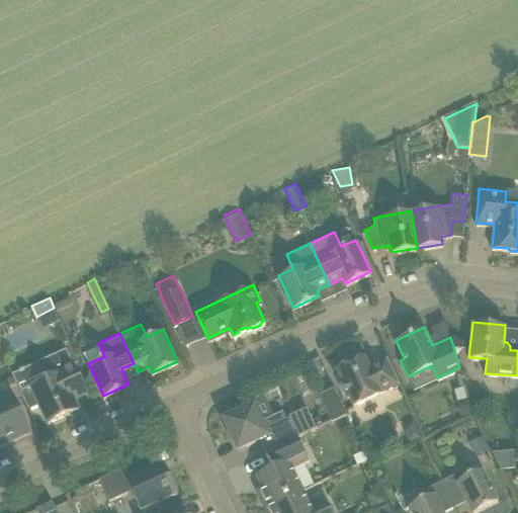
[(66,346),(11,371),(19,390),(27,407),(38,402),(48,421),(78,407),(76,403),(73,397),(86,390),(73,360),(66,346)]
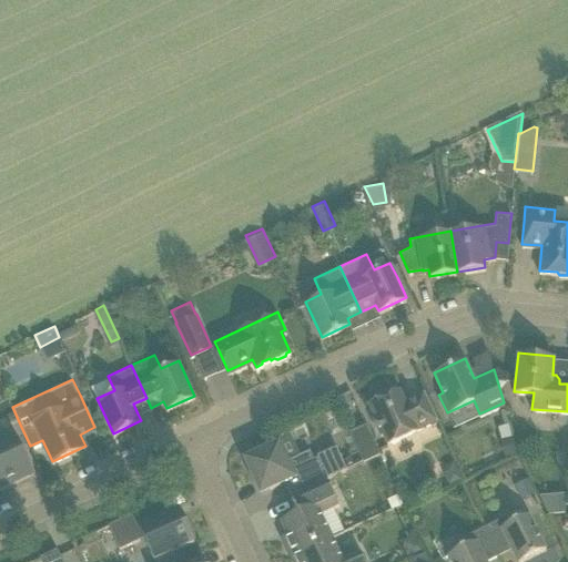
[(381,432),(383,431),(387,442),(417,428),(416,427),(437,418),(424,389),(403,399),(398,388),(368,401),(375,417),(373,418),(381,432)]
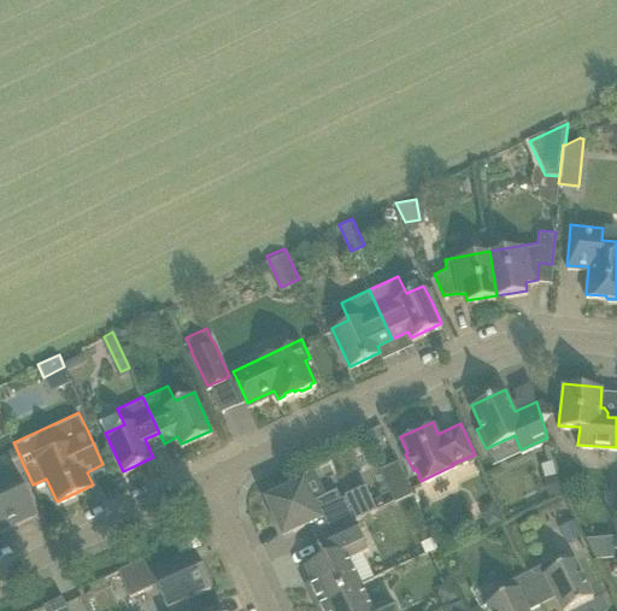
[(395,500),(413,492),(399,458),(380,466),(395,500)]
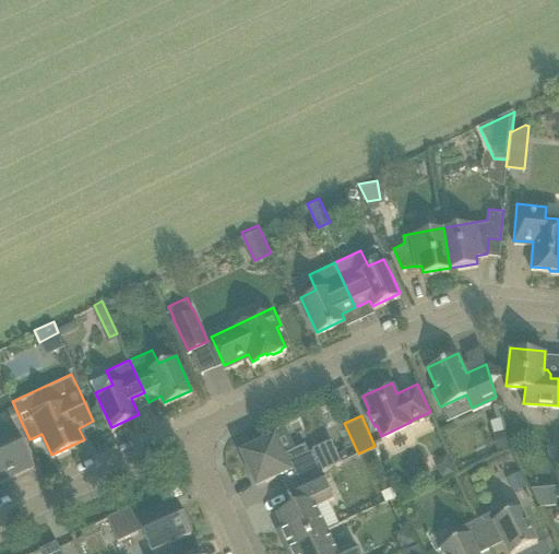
[(0,478),(32,463),(12,422),(0,427),(0,478)]
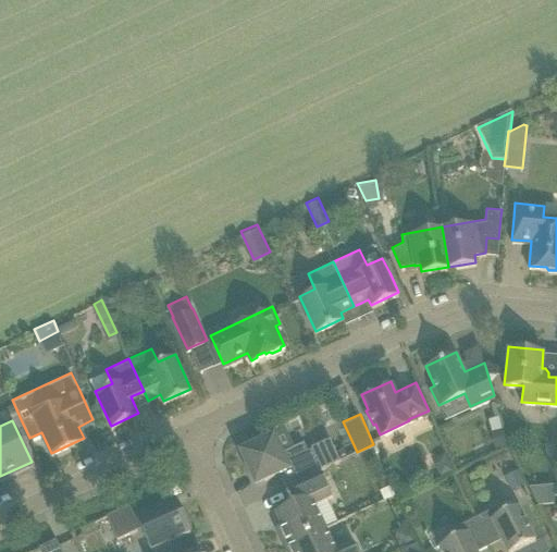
[(502,425),(492,428),(497,444),(506,442),(502,425)]
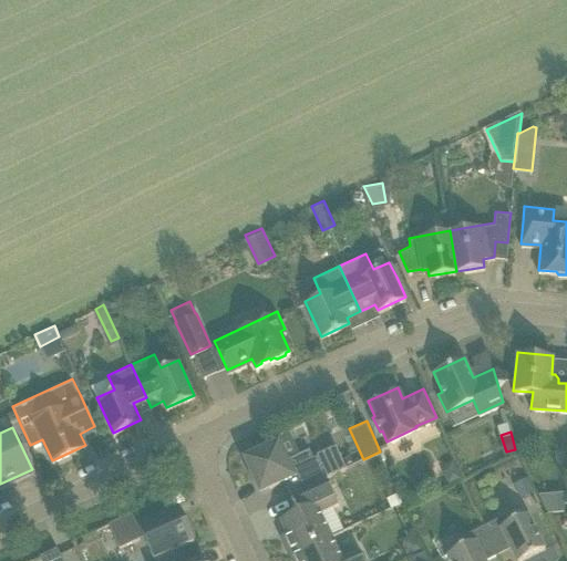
[(462,434),(449,439),(460,464),(477,456),(473,447),(472,446),(471,446),(470,445),(468,444),(466,443),(466,442),(465,440),(464,439),(464,438),(463,437),(463,436),(462,435),(462,434)]
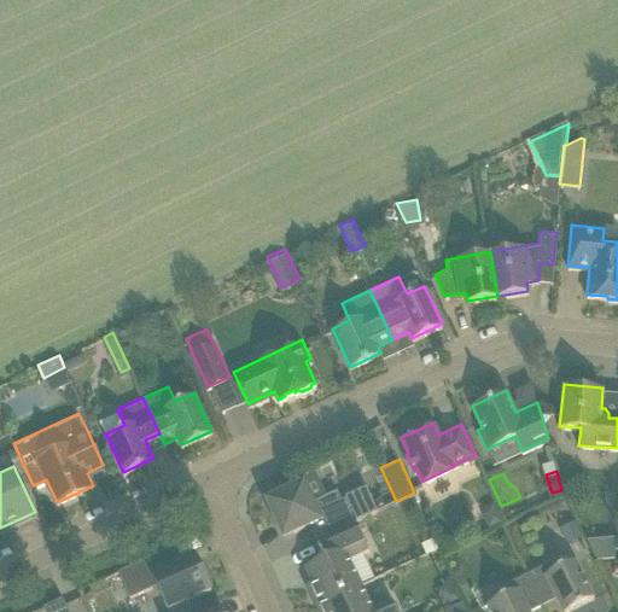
[(303,481),(267,497),(284,534),(309,522),(316,537),(351,520),(355,519),(377,510),(365,484),(343,494),(344,495),(340,496),(337,488),(312,500),(303,481)]
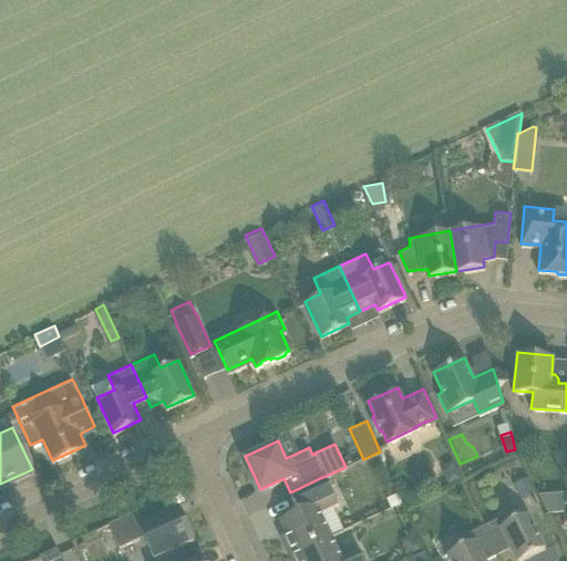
[(446,461),(443,469),(449,481),(460,476),(452,459),(446,461)]
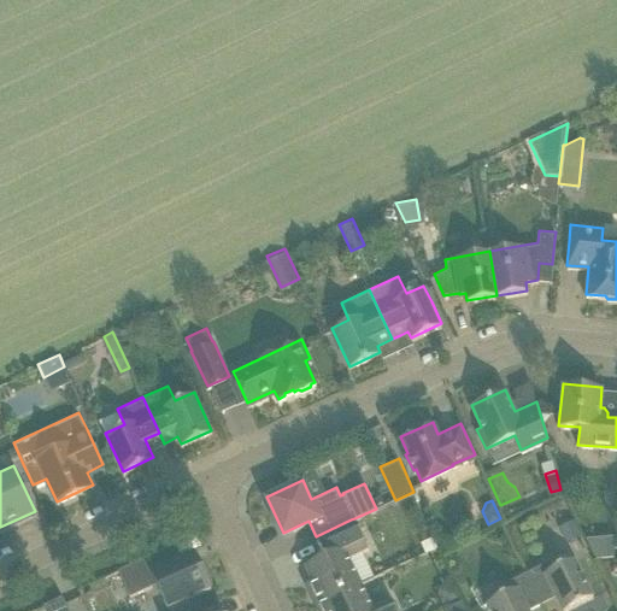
[(574,517),(559,524),(566,536),(581,529),(574,517)]
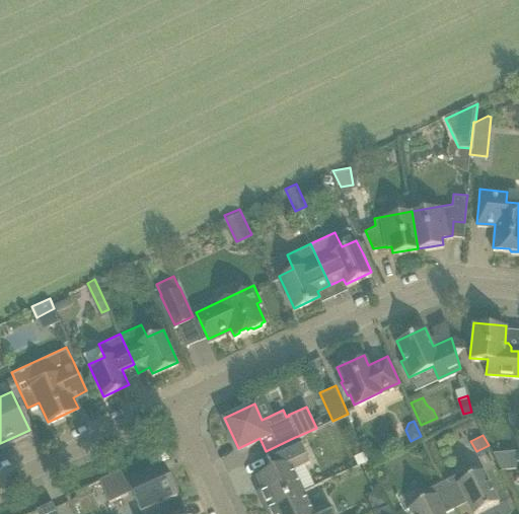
[(295,437),(266,451),(273,466),(255,474),(262,487),(256,489),(265,506),(302,488),(293,467),(309,459),(298,436),(295,437)]
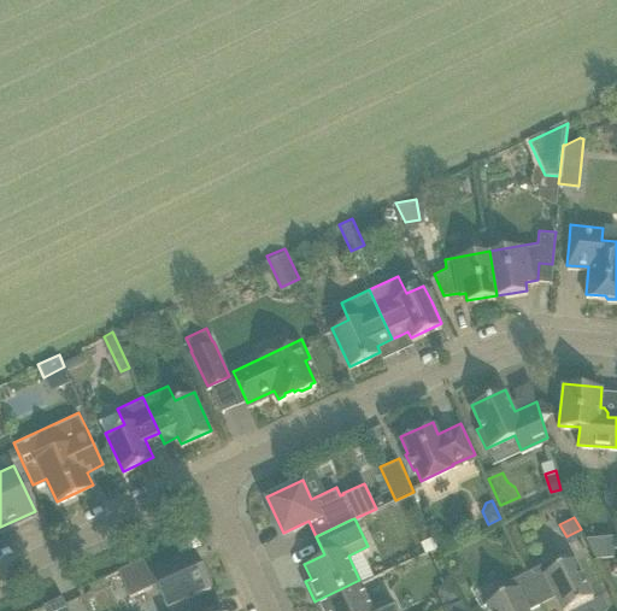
[(616,533),(587,536),(598,557),(615,556),(616,533)]
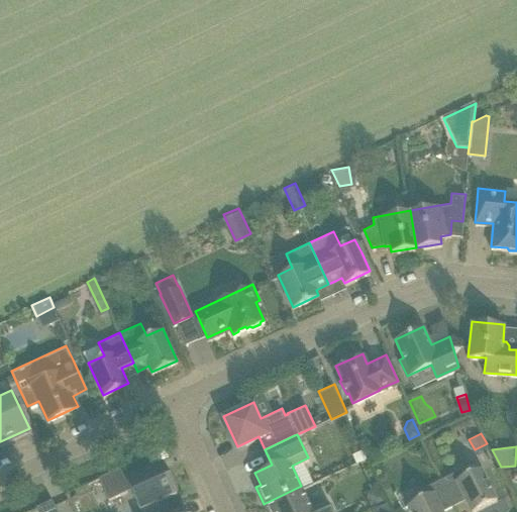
[(363,447),(352,451),(356,461),(367,456),(363,447)]
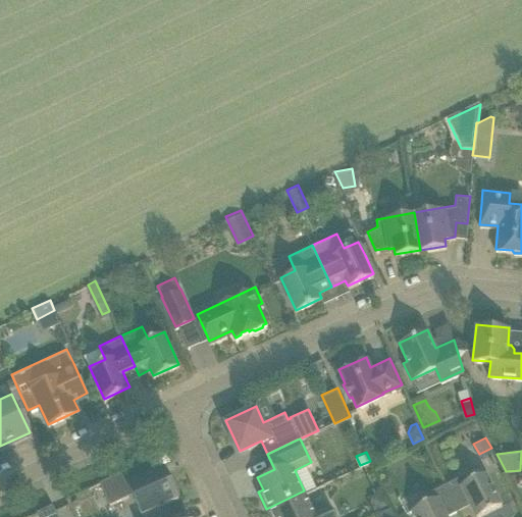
[(141,512),(177,495),(164,465),(133,479),(126,466),(99,479),(109,502),(132,492),(141,512)]
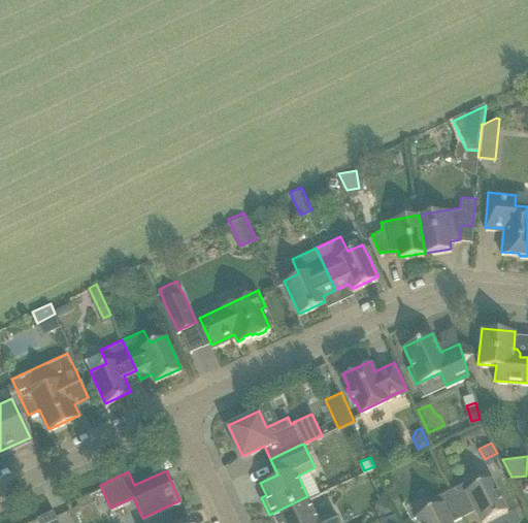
[(469,478),(450,488),(463,515),(474,509),(481,521),(506,509),(491,477),(472,486),(469,478)]
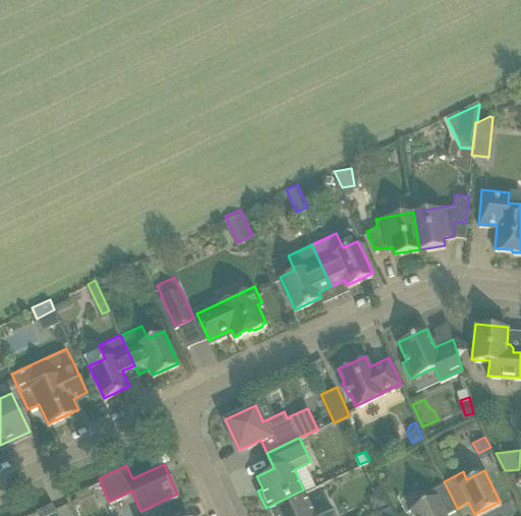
[(447,515),(446,513),(457,508),(444,481),(424,492),(428,499),(410,508),(414,515),(447,515)]
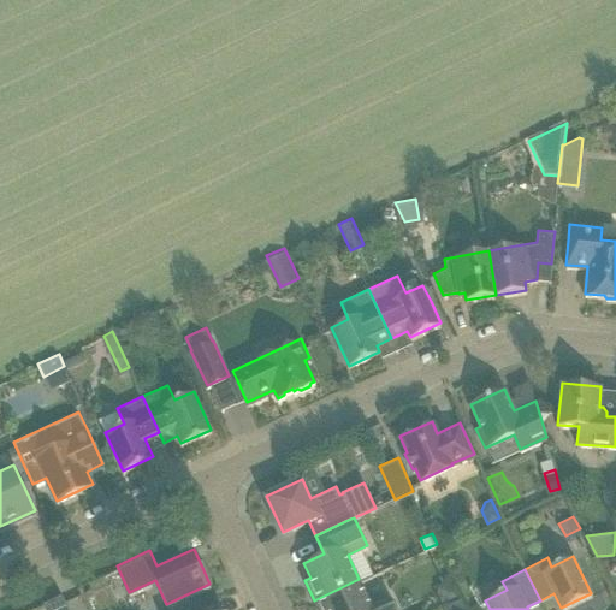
[(443,578),(437,596),(449,600),(461,594),(455,582),(443,578)]
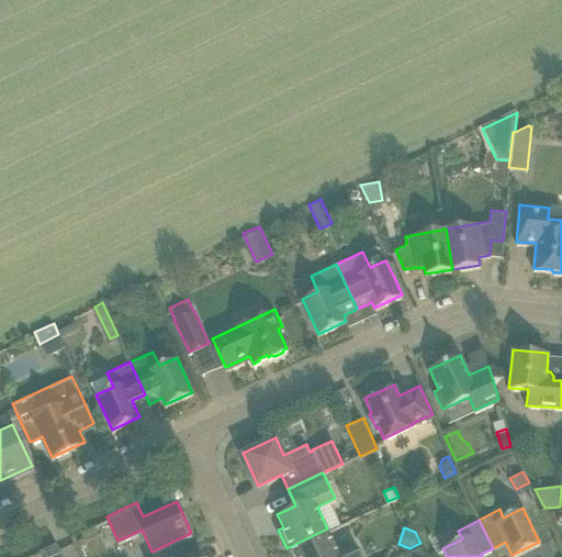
[(362,556),(356,543),(338,552),(327,528),(287,548),(290,556),(362,556)]
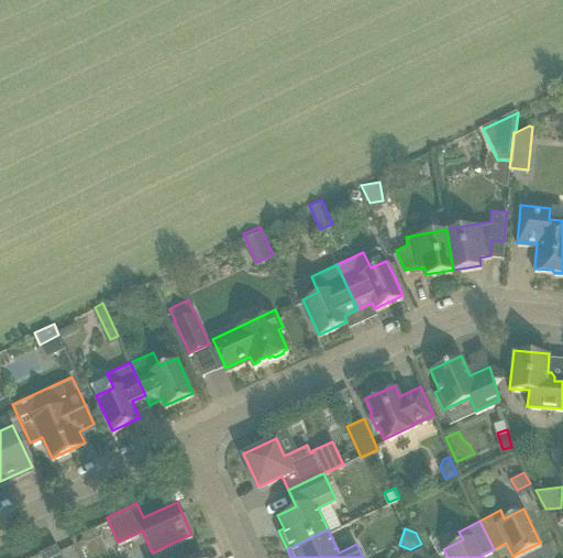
[(42,549),(39,550),(41,557),(64,557),(56,543),(42,549)]
